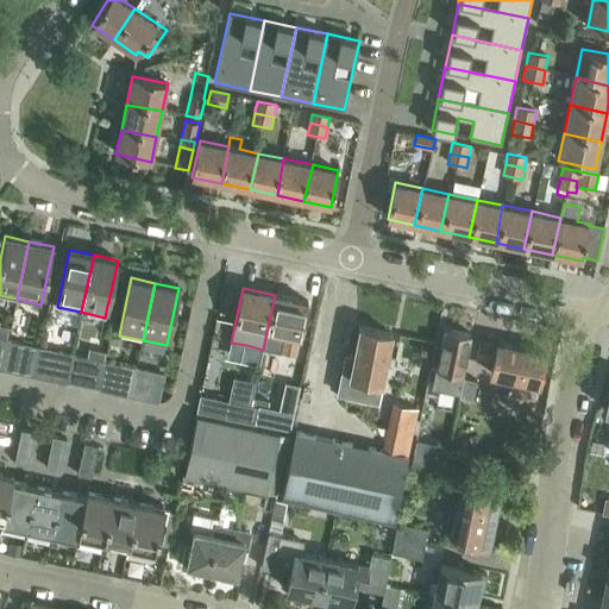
[(275,295),(267,332),(263,350),(295,357),(307,302),(275,295)]
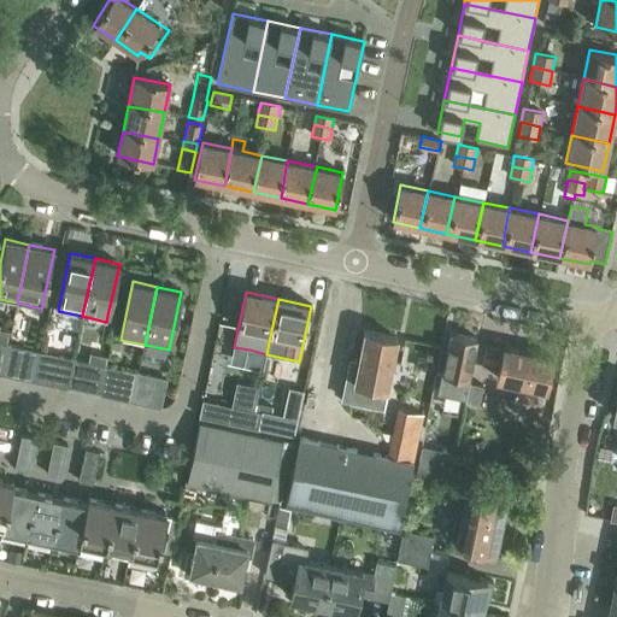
[(347,378),(344,398),(383,406),(387,389),(397,339),(397,338),(397,336),(364,329),(357,360),(351,359),(350,363),(347,378)]
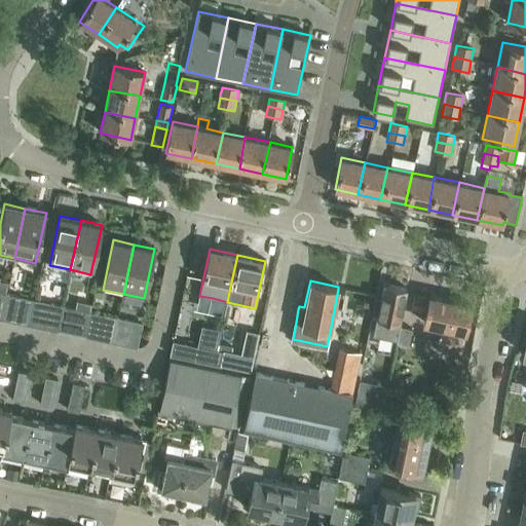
[(384,285),(377,320),(389,323),(385,343),(396,345),(399,327),(406,289),(384,285)]
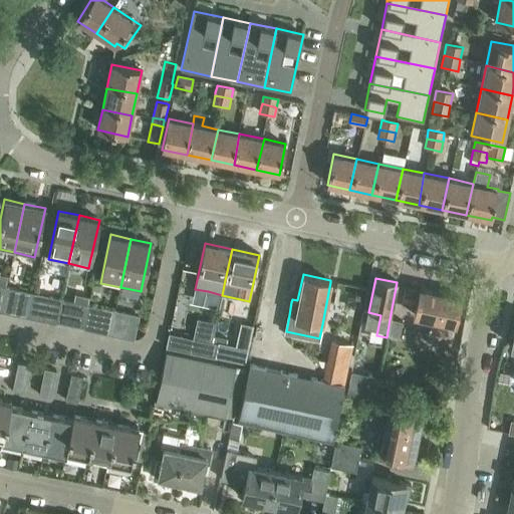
[(7,287),(2,311),(15,314),(20,291),(18,290),(9,288),(9,287),(7,287)]
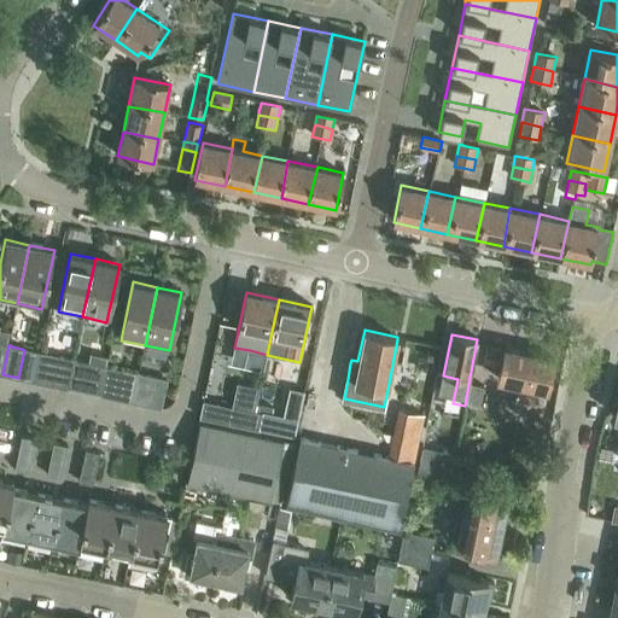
[(496,382),(530,388),(528,398),(546,402),(548,391),(554,357),(505,348),(503,351),(487,348),(483,365),(499,367),(496,382)]
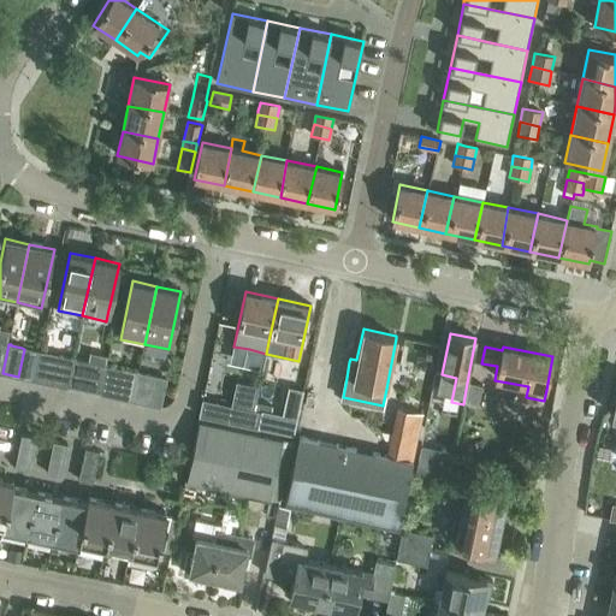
[(57,355),(51,384),(52,384),(66,388),(67,388),(73,357),(72,357),(71,357),(71,359),(58,356),(57,355)]
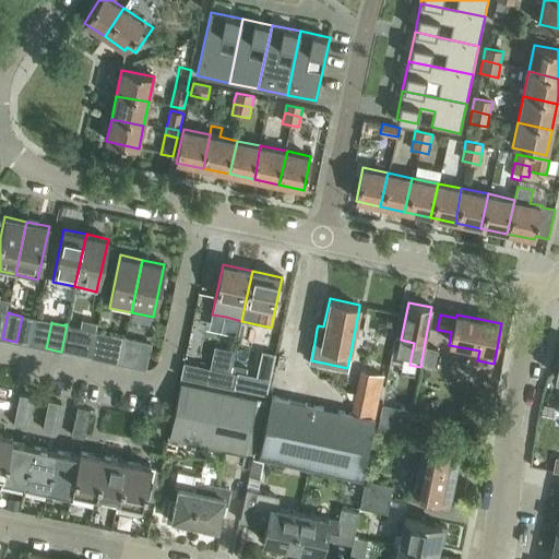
[(67,324),(61,352),(74,354),(75,355),(81,329),(80,329),(69,325),(67,324)]
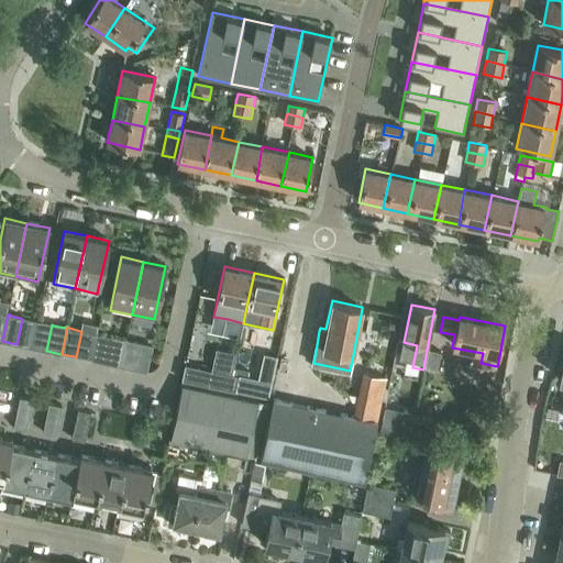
[(111,338),(106,363),(108,363),(120,366),(121,366),(127,340),(124,339),(124,340),(113,338),(111,338)]
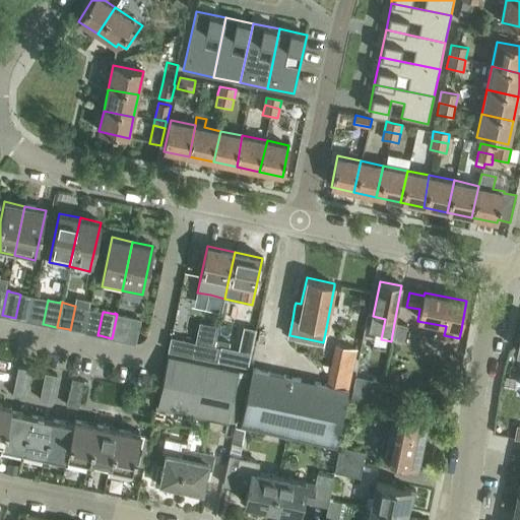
[(117,314),(112,338),(124,341),(129,318),(119,315),(119,314),(117,314)]
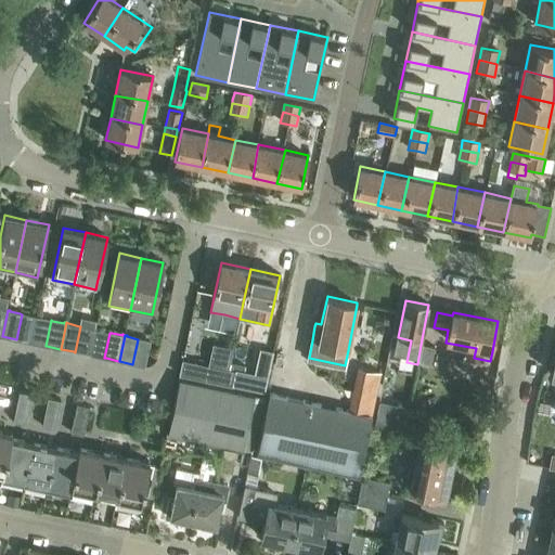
[(421,345),(417,364),(430,366),(435,348),(421,345)]
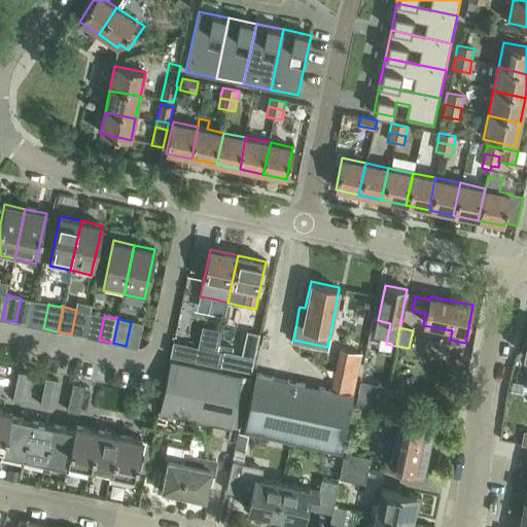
[(223,353),(220,367),(249,374),(252,361),(256,341),(233,336),(231,346),(225,345),(223,352),(223,353)]
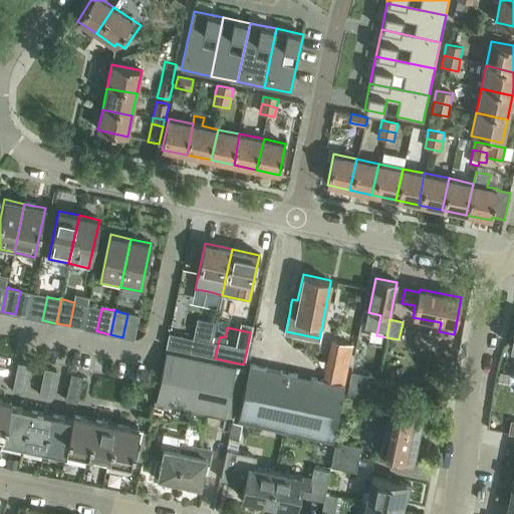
[(193,339),(190,352),(215,358),(218,344),(218,343),(212,341),(207,340),(205,340),(194,337),(193,339)]
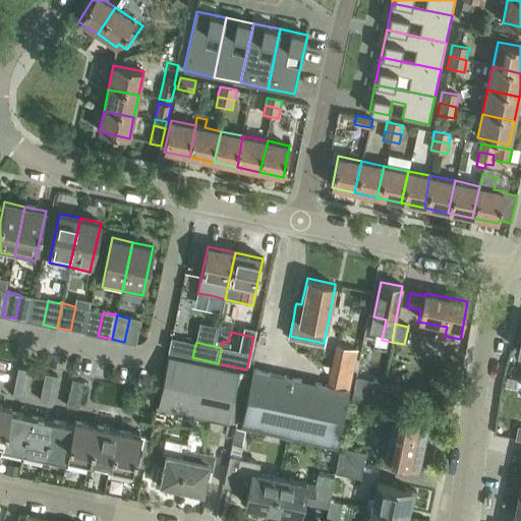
[(355,357),(339,354),(335,371),(351,375),(355,357)]
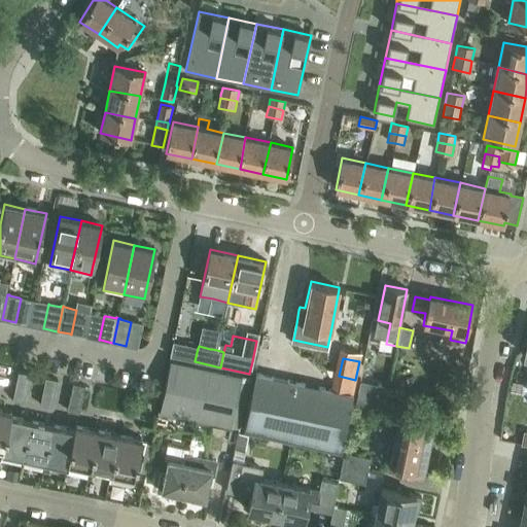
[(160,413),(239,429),(250,378),(242,377),(242,376),(171,360),(160,413)]
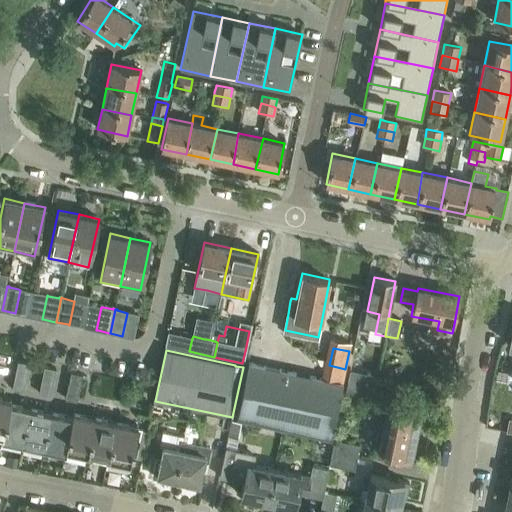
[(18,361),(16,371),(28,373),(30,364),(18,361)]
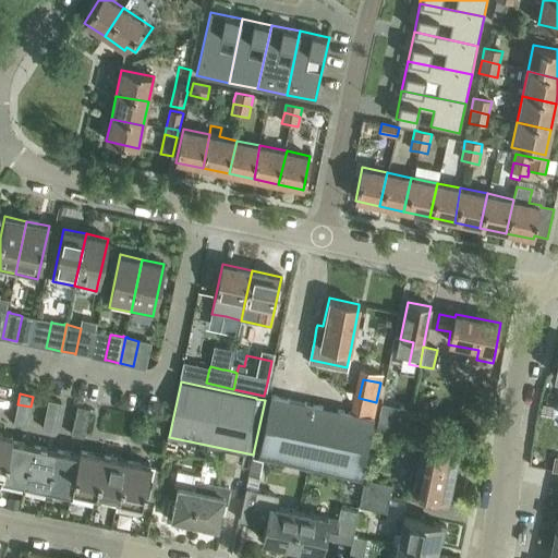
[(271,396),(258,458),(360,480),(374,419),(271,396)]
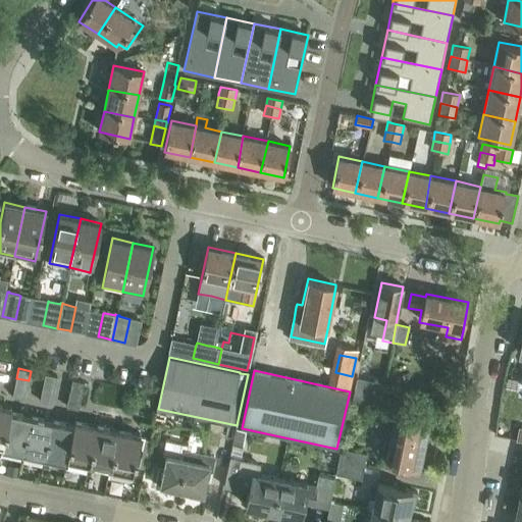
[(45,374),(44,383),(55,386),(57,377),(45,374)]
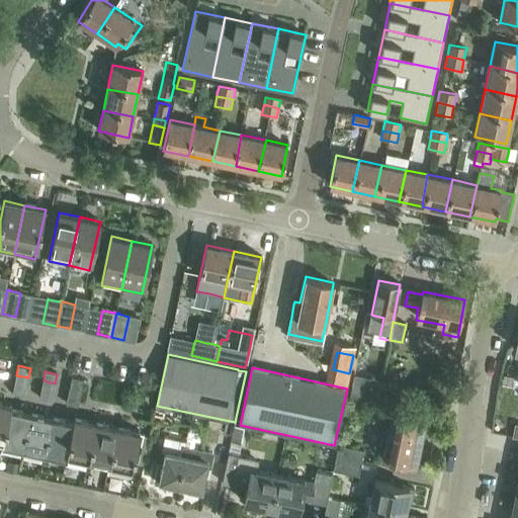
[(16,375),(14,383),(26,386),(28,377),(16,375)]
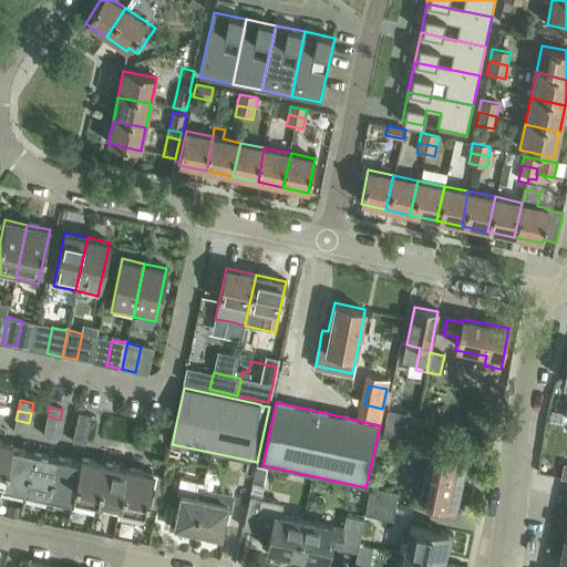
[(79,413),(76,423),(90,425),(91,415),(79,413)]
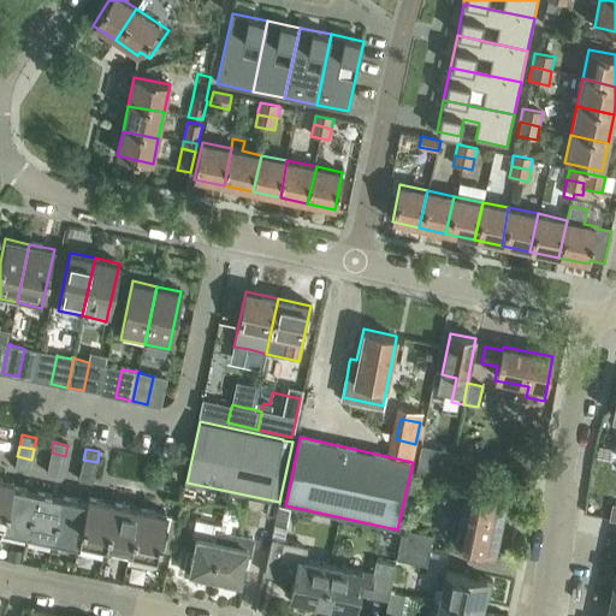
[(52,452),(49,463),(63,466),(65,456),(52,452)]
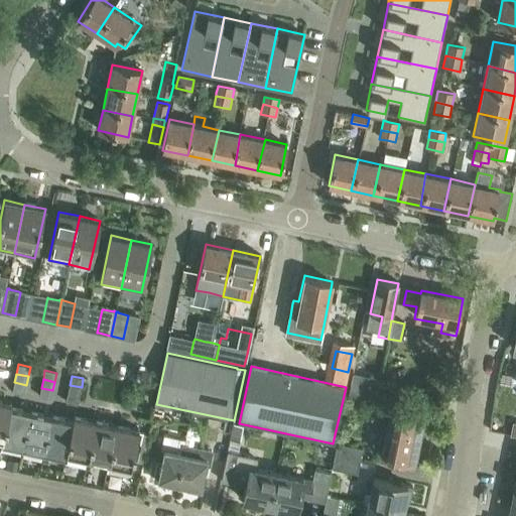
[(24,394),(26,385),(14,382),(12,391),(24,394)]
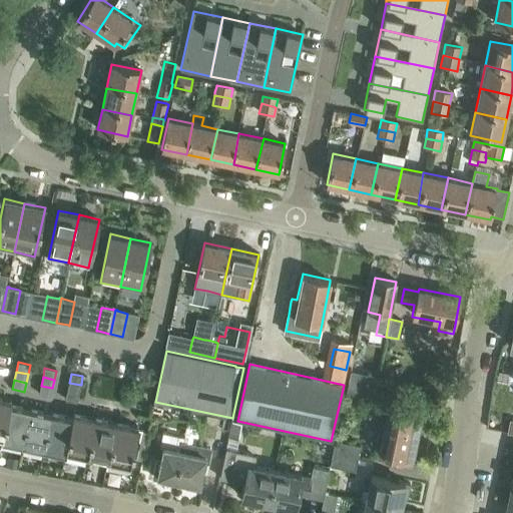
[(373,387),(353,382),(350,395),(371,399),(373,387)]
